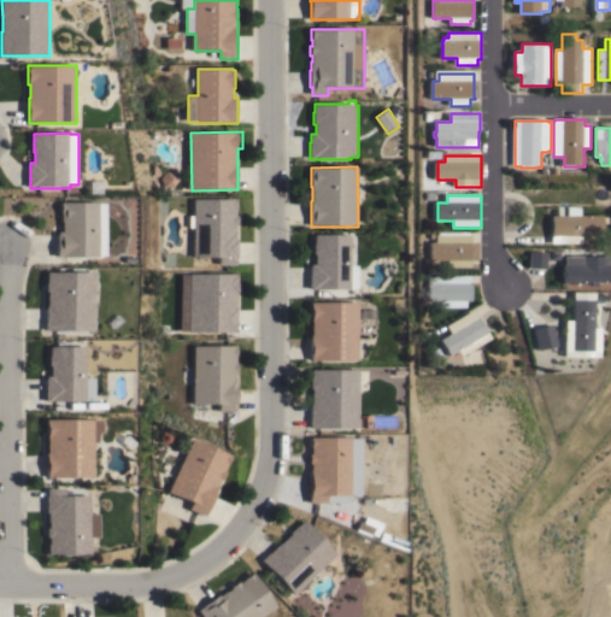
[(235,199),(239,199),(239,211),(238,211),(238,216),(241,216),(241,227),(236,227),(236,231),(239,231),(239,240),(240,265),(222,265),(222,258),(195,258),(195,200),(235,199)]
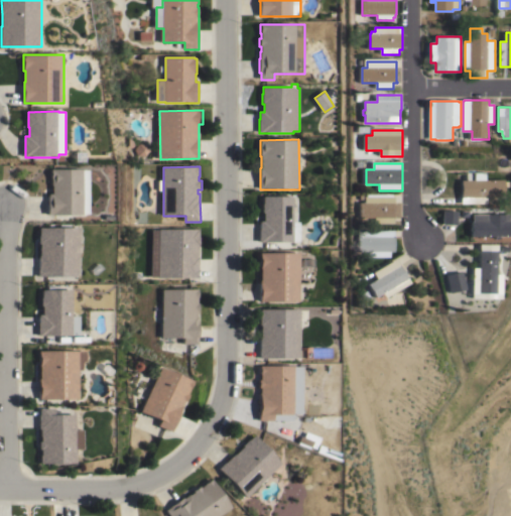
[(83,170),(89,170),(89,216),(49,216),(49,195),(52,195),(52,186),(51,186),(51,170),(83,170)]
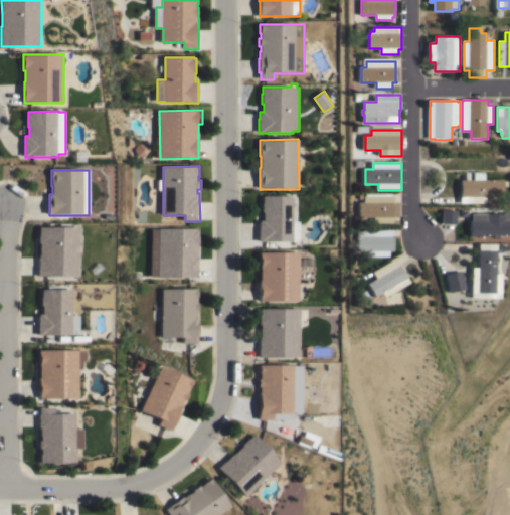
[(484,179),(503,179),(503,181),(508,181),(508,186),(503,186),(503,197),(486,197),(486,203),(461,204),(461,179),(465,179),(465,172),(484,172),(484,179)]
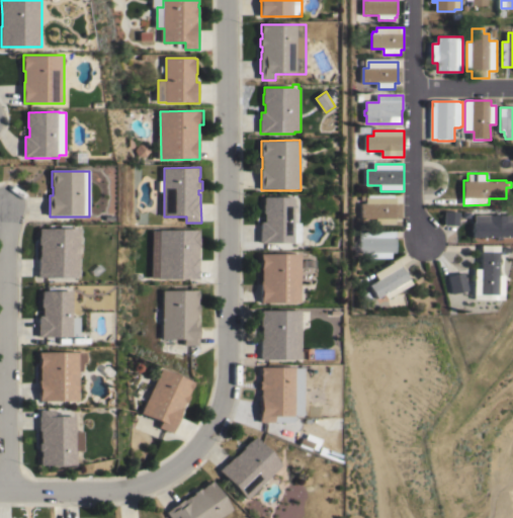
[(296,197),(296,200),(294,200),(294,216),(302,216),(302,244),(294,244),(261,244),(261,231),(261,223),(265,223),(265,214),(264,214),(264,205),(264,197),(296,197)]
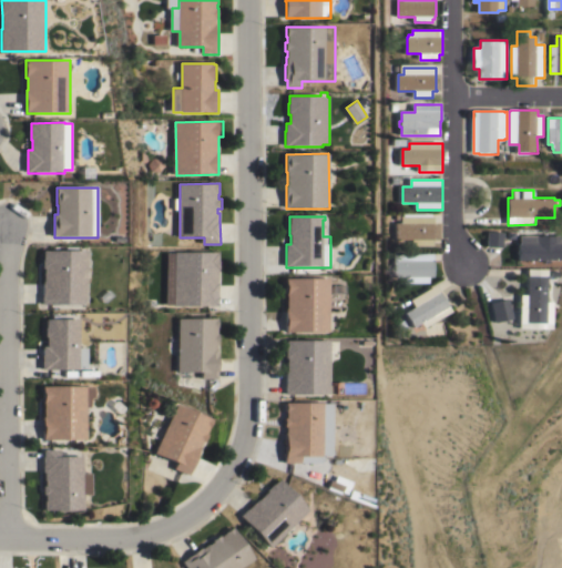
[(435,246),(415,246),(415,241),(398,241),(398,224),(404,224),(404,217),(435,217),(435,246)]
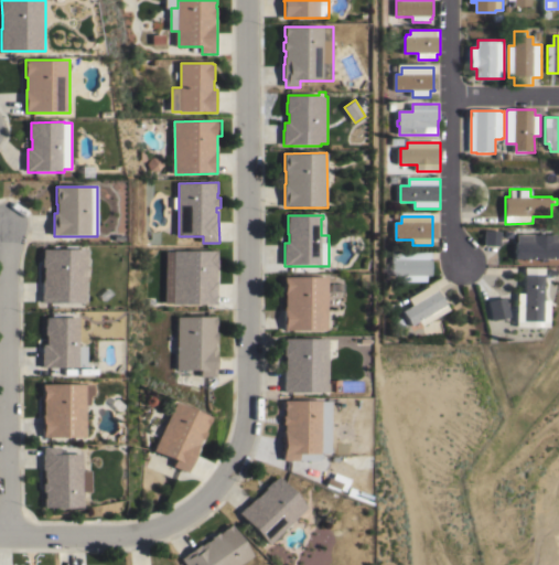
[(501,231),(501,246),(486,246),(486,231),(501,231)]
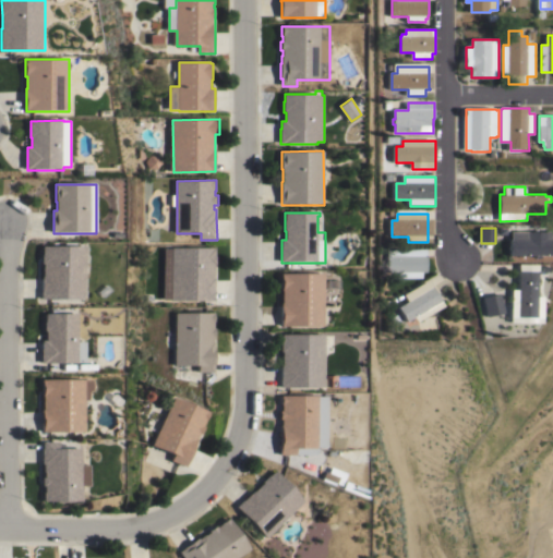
[(552,257),(542,257),(542,259),(537,258),(537,257),(512,257),(512,250),(511,250),(511,241),(512,241),(512,232),(552,232),(552,257)]
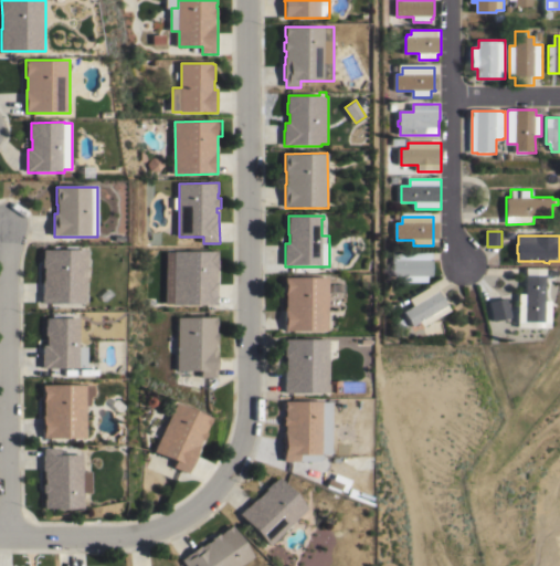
[(433,253),(433,262),(435,262),(435,266),(434,266),(434,270),(435,270),(435,274),(434,274),(434,276),(430,276),(430,283),(404,283),(404,276),(394,276),(394,253),(395,253),(395,250),(401,250),(401,253),(433,253)]
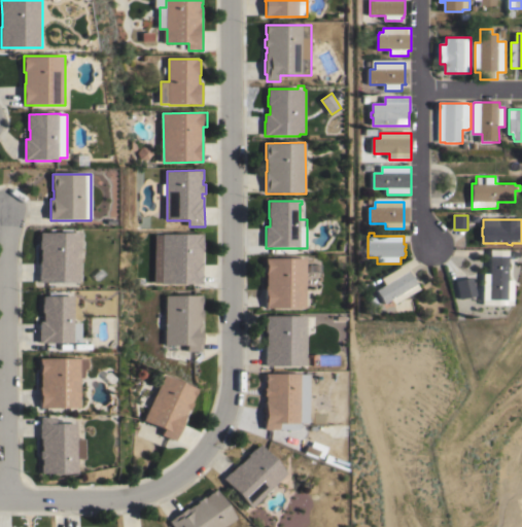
[(81,234),(81,283),(40,283),(40,261),(41,261),(41,250),(41,234),(81,234)]
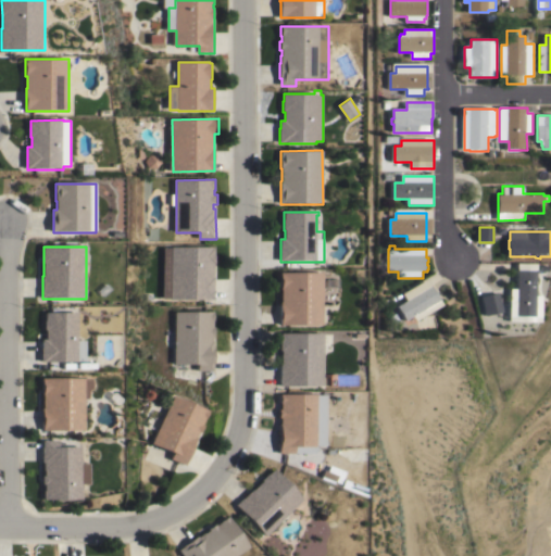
[(173,249),(173,248),(216,248),(216,264),(215,264),(215,277),(215,291),(216,291),(216,301),(173,301),(173,300),(165,300),(166,249),(173,249)]
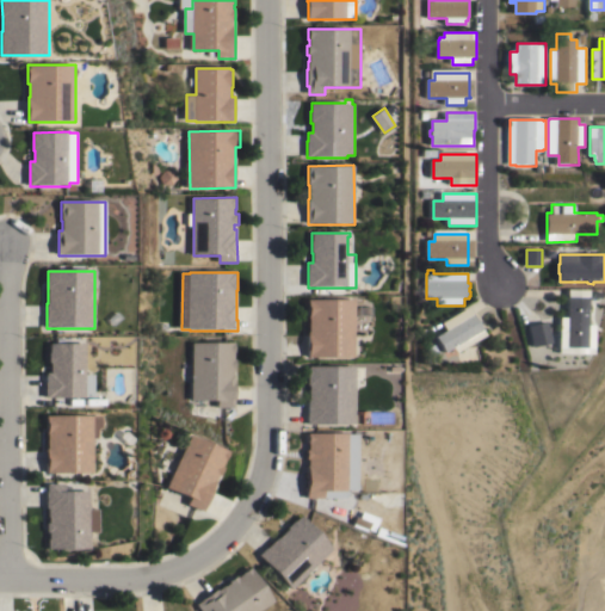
[(596,327),(594,356),(561,355),(562,319),(568,319),(569,291),(591,291),(590,326),(596,327)]
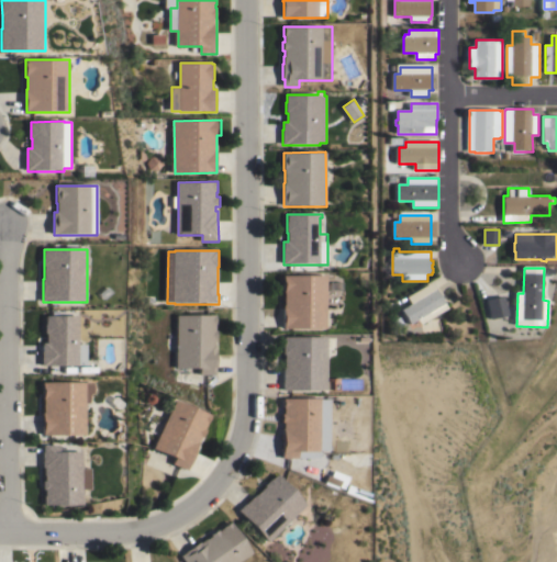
[(285,288),(283,288),(283,277),(327,277),(327,329),(285,330),(285,316),(283,316),(283,306),(285,306),(285,294),(285,288)]
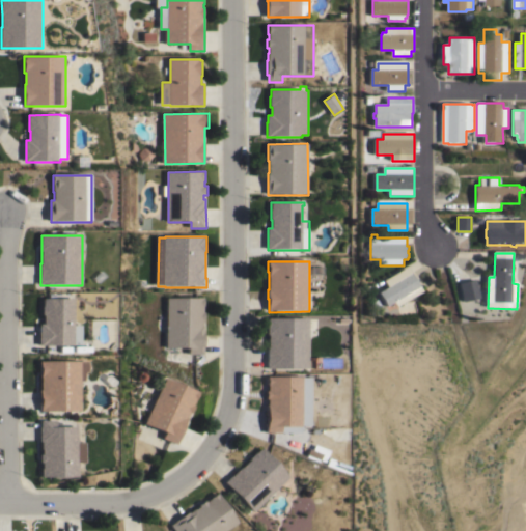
[(424,291),(399,307),(397,303),(390,307),(382,294),(391,287),(387,281),(410,268),(424,291)]
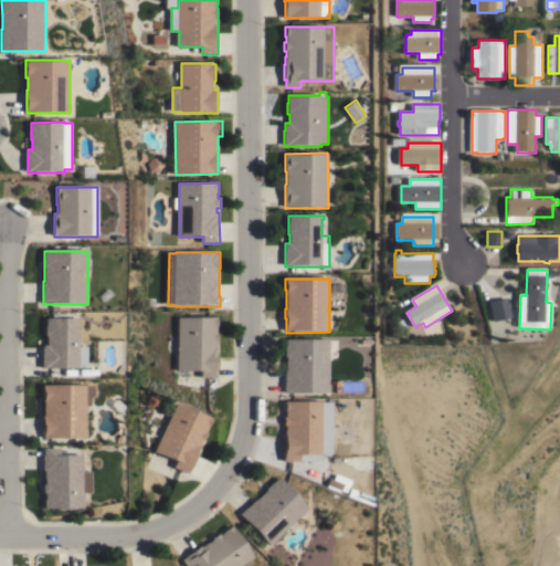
[(508,300),(514,318),(495,323),(490,304),(508,300)]
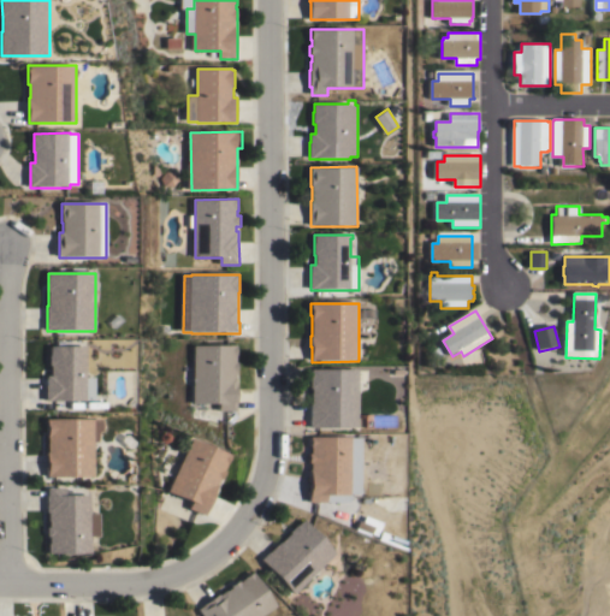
[(237,347),(237,348),(238,348),(238,357),(237,357),(237,363),(240,363),(240,404),(240,413),(221,413),(221,404),(196,406),(196,347),(237,347)]
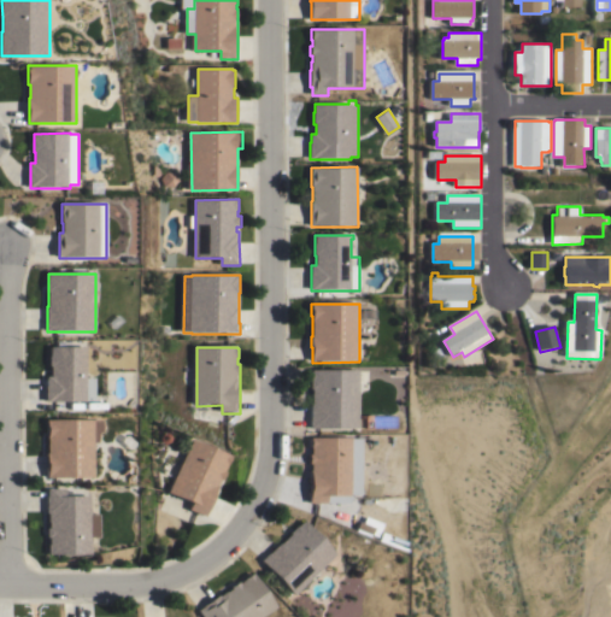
[(442,347),(447,356),(441,359),(436,351),(442,347)]
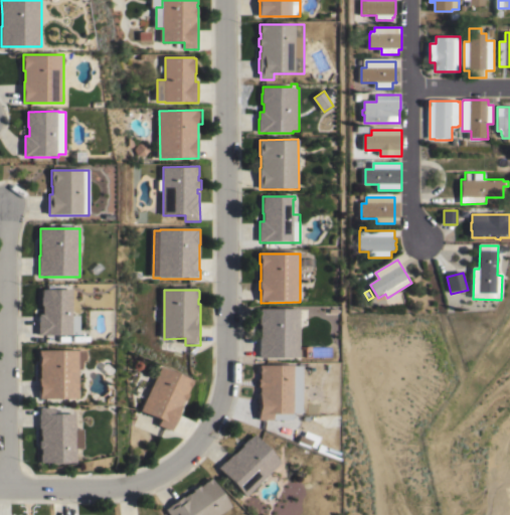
[(73,291),(73,336),(40,336),(40,315),(43,315),(43,307),(43,291),(73,291)]
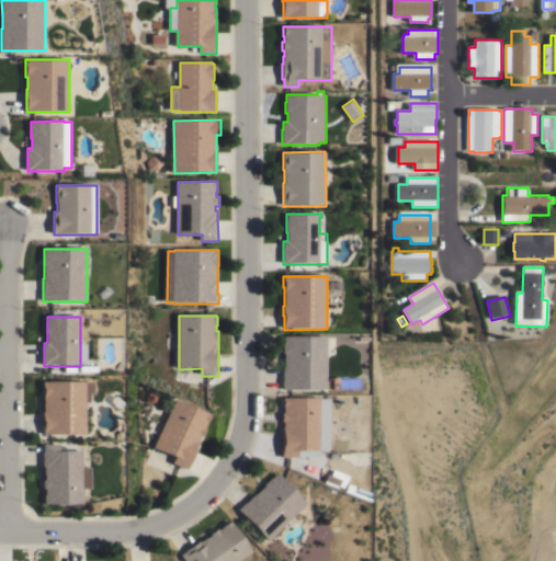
[(327,338),(328,390),(283,390),(284,368),(285,368),(285,355),(283,355),(283,346),(284,346),(284,338),(327,338)]
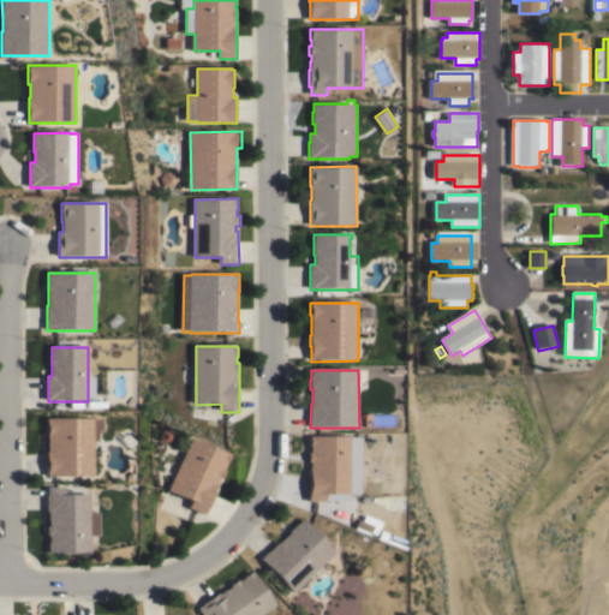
[(96,419),(96,478),(48,478),(48,453),(49,453),(49,439),(48,439),(48,419),(96,419)]
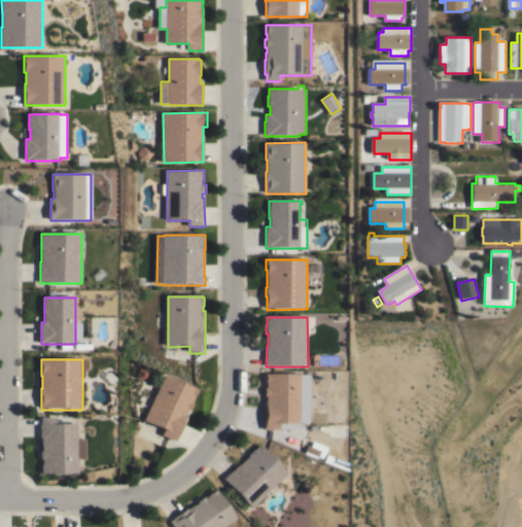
[(302,375),(302,426),(283,426),(283,431),(266,431),(266,423),(265,423),(265,407),(268,407),(268,397),(266,397),(266,389),(267,389),(267,384),(267,375),(302,375)]
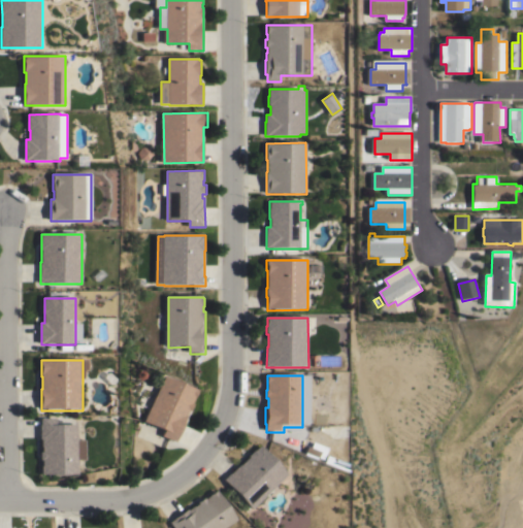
[(166,377),(199,392),(177,443),(164,437),(167,433),(146,423),(166,377)]
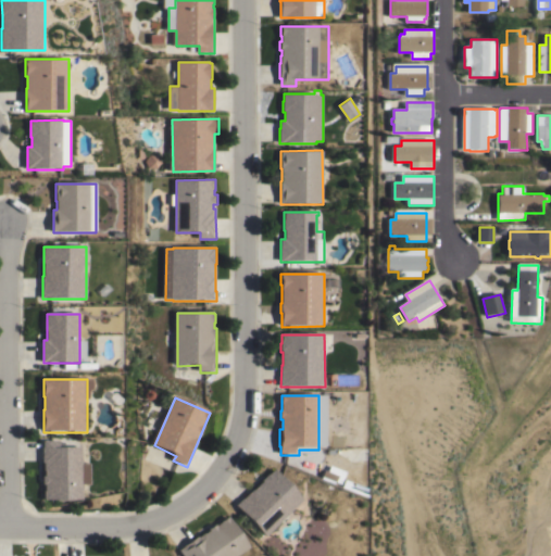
[(83,502),(46,502),(46,492),(46,485),(44,485),(44,477),(46,477),(46,472),(45,472),(45,464),(44,464),(44,449),(45,449),(45,441),(63,441),(63,449),(83,449),(83,502)]
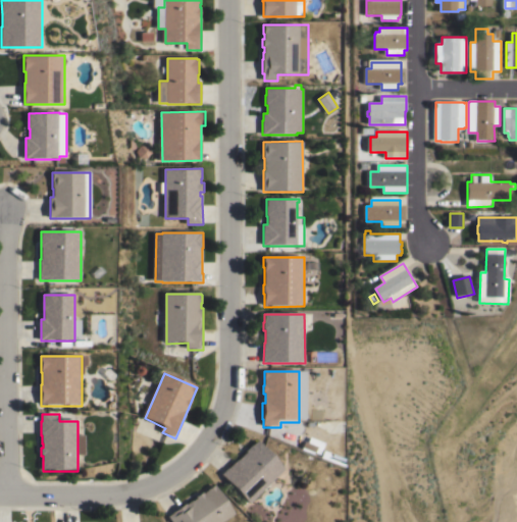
[(229,469),(230,469),(247,454),(246,453),(252,447),(253,447),(258,442),(286,471),(251,506),(249,504),(247,505),(222,476),(229,469)]
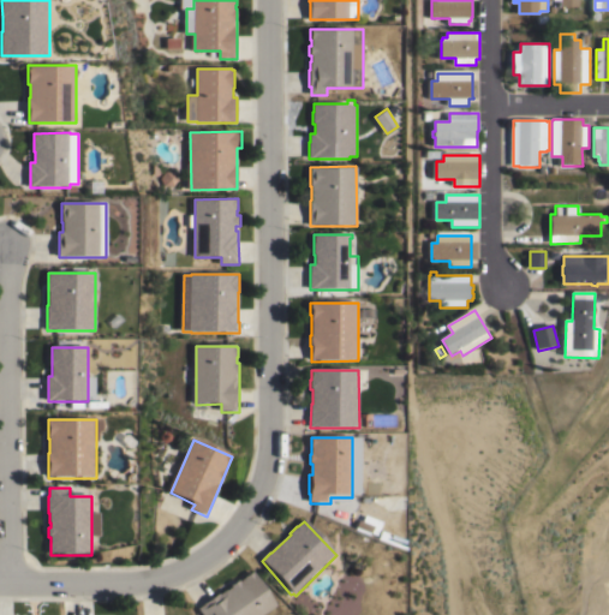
[(204,607),(204,605),(219,596),(220,596),(226,591),(227,592),(232,589),(231,587),(239,583),(240,583),(244,580),(244,579),(254,573),(276,608),(266,614),(202,614),(199,610),(204,607)]
